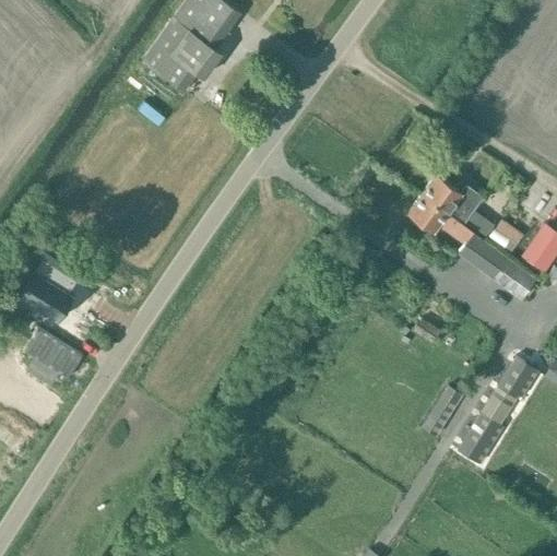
[(189,0),(145,64),(187,93),(199,77),(205,81),(224,54),(217,49),(241,13),(222,0),(189,0)]
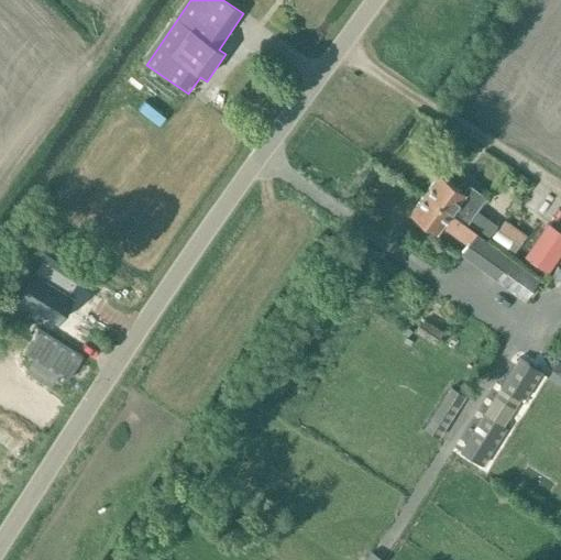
[(441,178),(427,197),(466,228),(487,199),(470,186),(464,195),(441,178)]
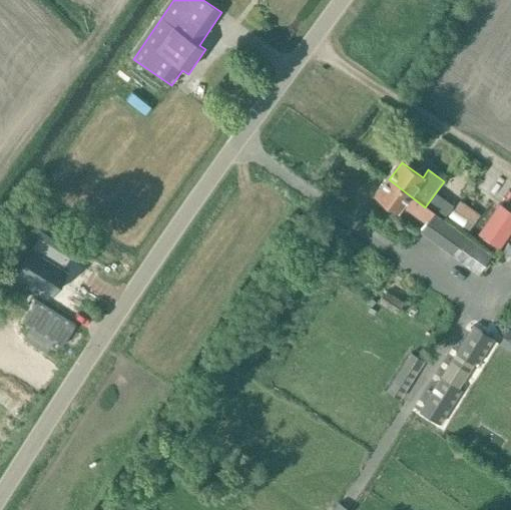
[(421,213),(424,209),(425,207),(389,179),(376,197),(401,215),(406,208),(410,212),(413,208),(421,213)]
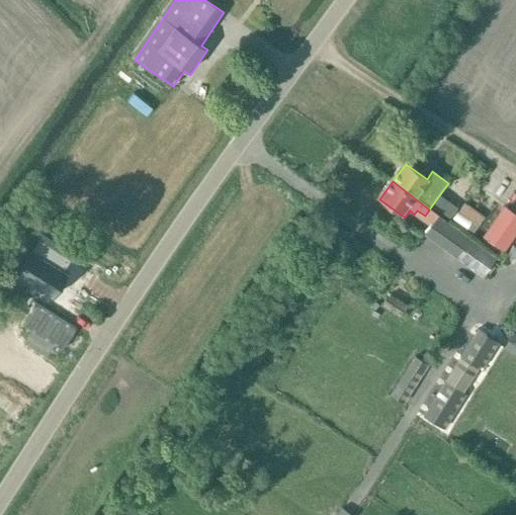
[(505,252),(515,236),(515,218),(505,209),(486,238),(505,252)]
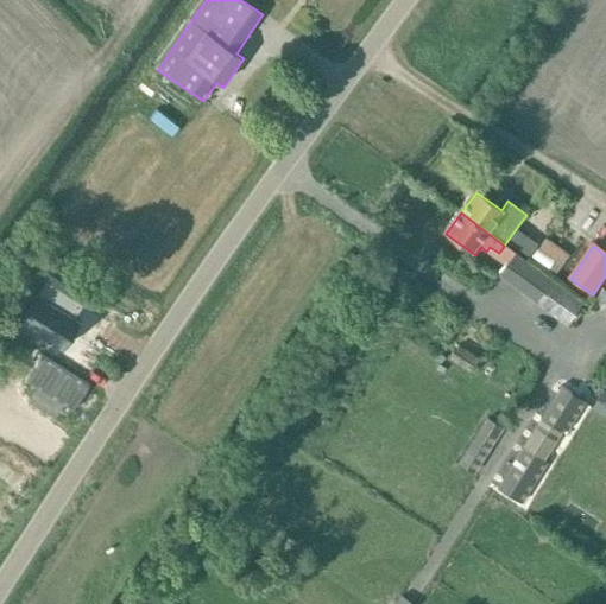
[(503,248),(499,253),(511,261),(499,278),(569,329),(585,306),(503,248)]
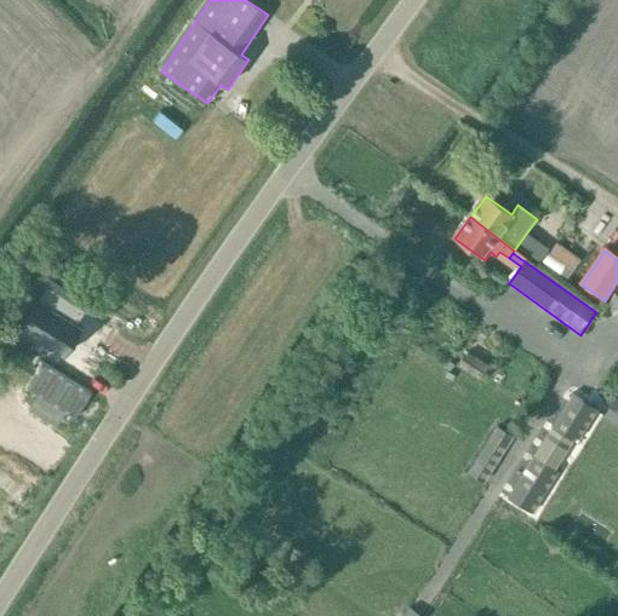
[(49,288),(21,329),(66,360),(84,332),(76,328),(87,312),(89,315),(101,295),(51,263),(39,281),(49,288)]
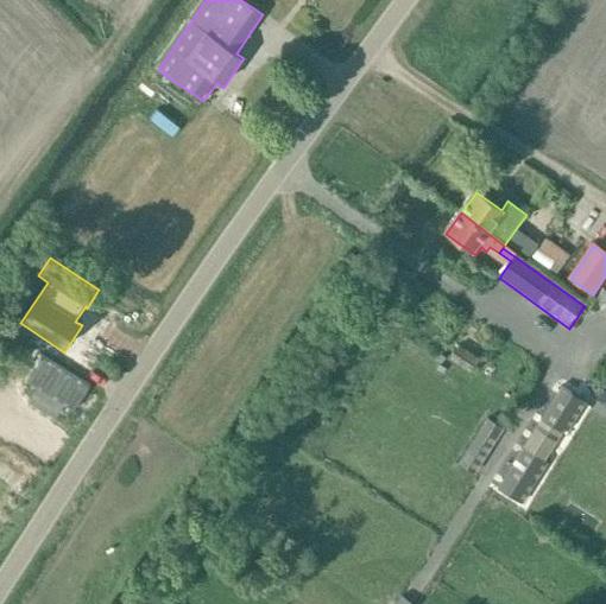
[(450,360),(471,374),(480,360),(460,347),(450,360)]
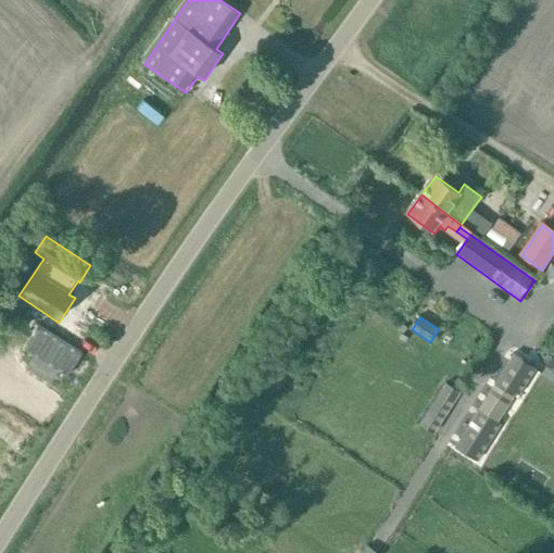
[(67,390),(82,367),(36,338),(22,361),(67,390)]
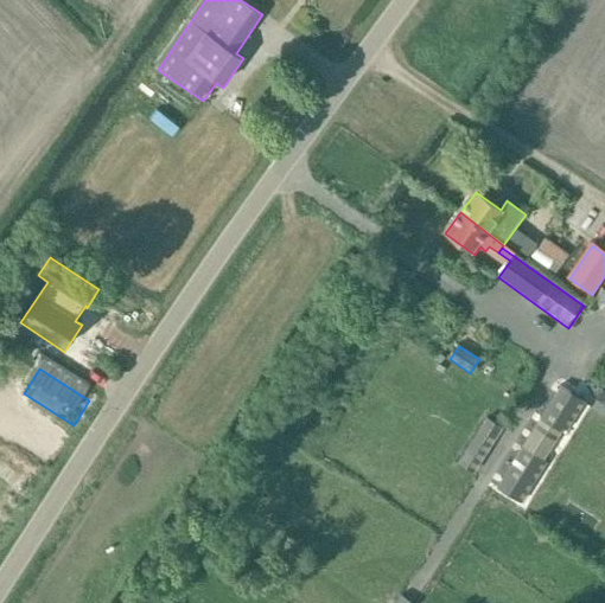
[(548,402),(523,442),(522,441),(492,491),(535,517),(565,468),(549,460),(580,409),(554,392),(548,402)]
